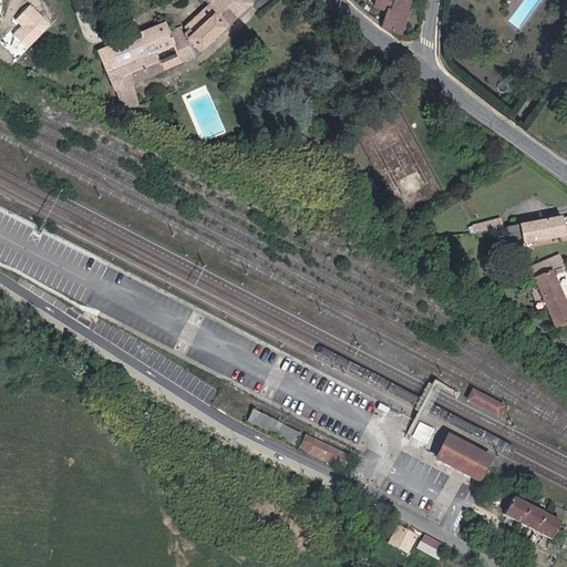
[(16,28),(28,41),(51,18),(38,4),(32,0),(31,0),(18,13),(24,19),(16,28)]
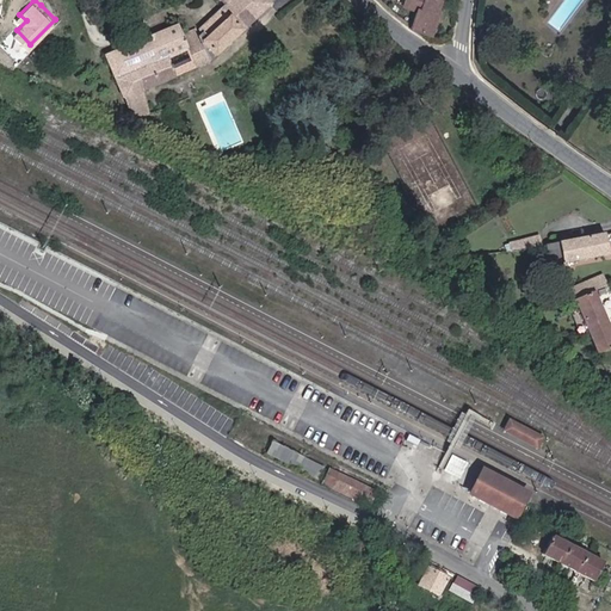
[(270,0),(226,0),(227,1),(208,22),(210,26),(207,29),(204,28),(201,20),(189,25),(186,20),(116,51),(146,117),(149,113),(148,110),(159,110),(149,86),(220,56),(272,1),(270,0)]
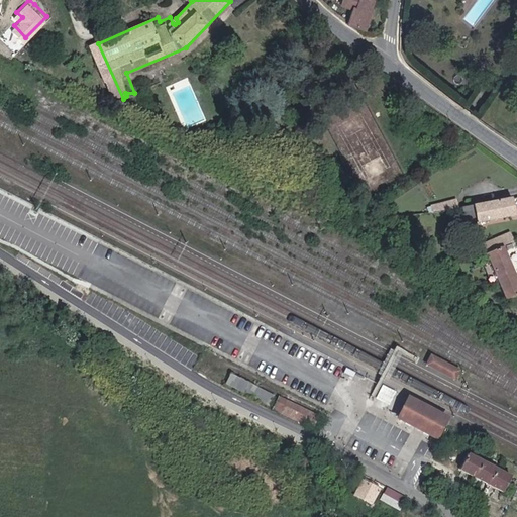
[(364,30),(374,0),(353,0),(351,7),(345,23),(354,27),(364,30)]
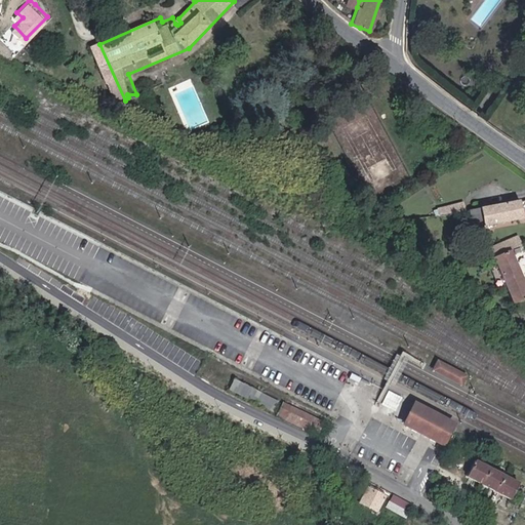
[(486,207),(488,224),(524,217),(524,201),(524,200),(486,207)]
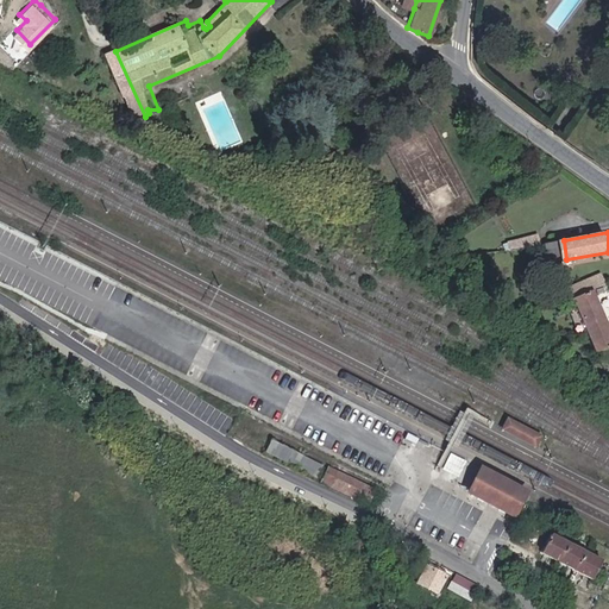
[(508,240),(510,250),(541,243),(540,233),(508,240)]
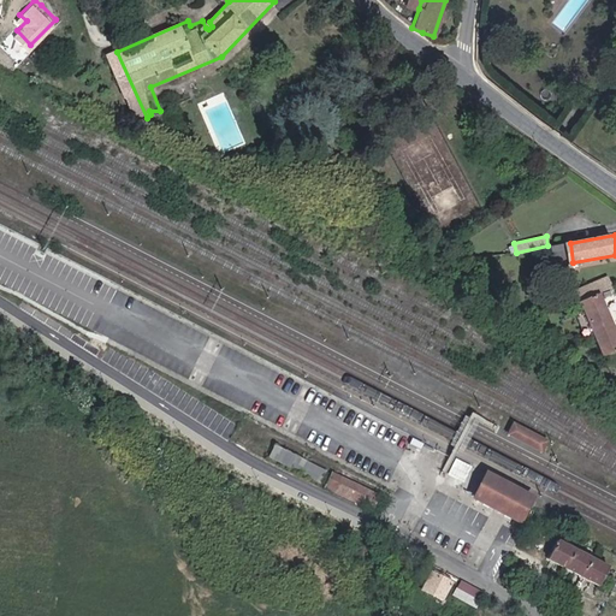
[(560,265),(573,262),(570,243),(549,246),(551,253),(557,254),(560,265)]
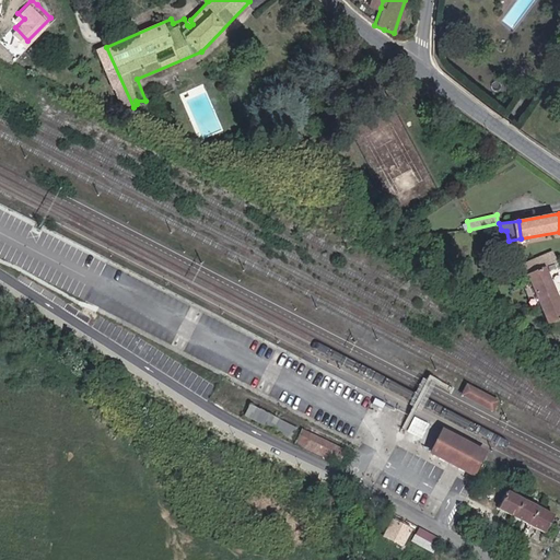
[(532,273),(556,264),(559,261),(559,253),(557,247),(543,252),(539,243),(522,249),(532,273)]
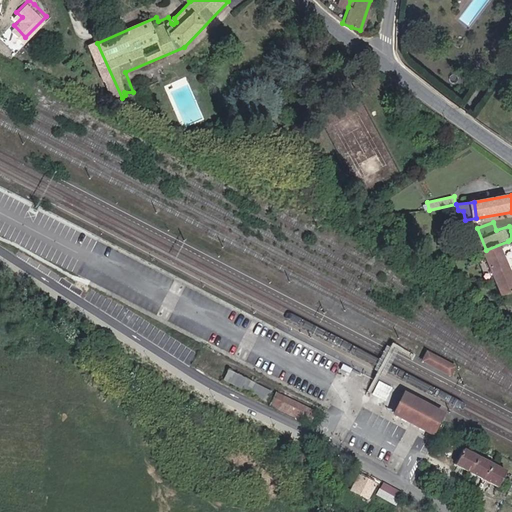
[(499,283),(504,296),(511,292),(511,250),(508,241),(486,250),(499,283)]
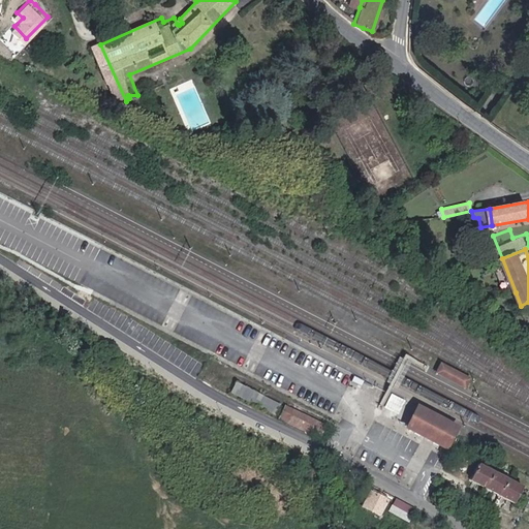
[(472,379),(440,364),(435,375),(466,391),(472,379)]
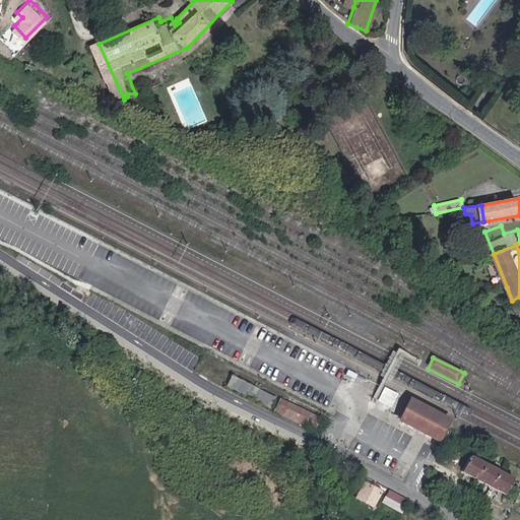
[(280,396),(239,374),(234,384),(275,405),(280,396)]
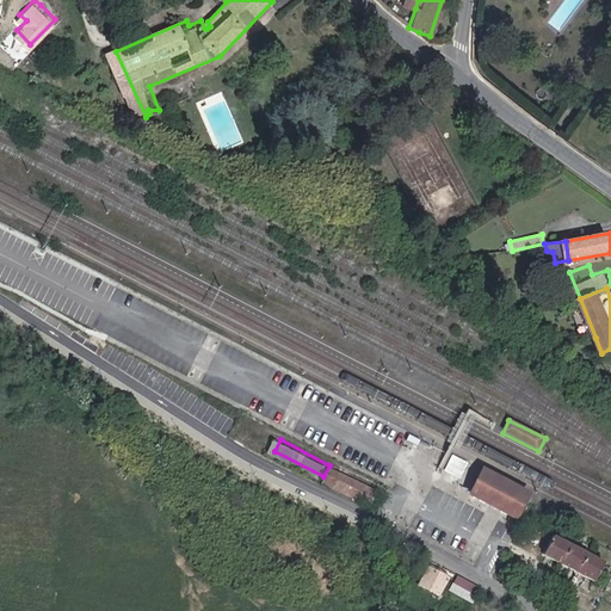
[(452,455),(449,464),(466,473),(470,464),(452,455)]
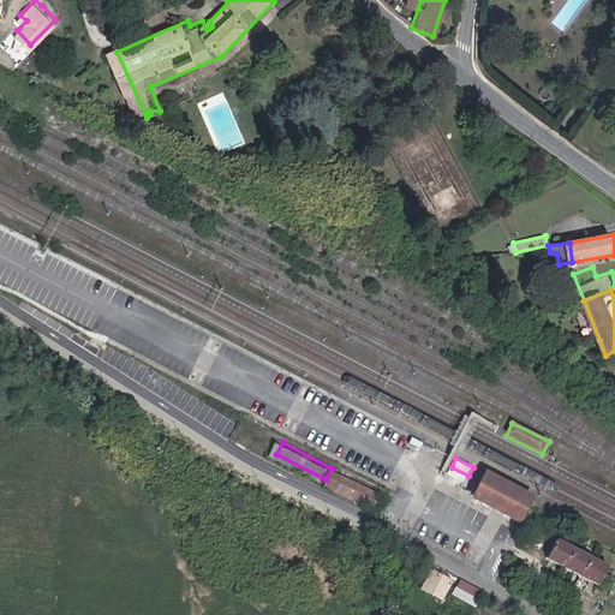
[(471,501),(519,527),(536,497),(485,473),(471,501)]
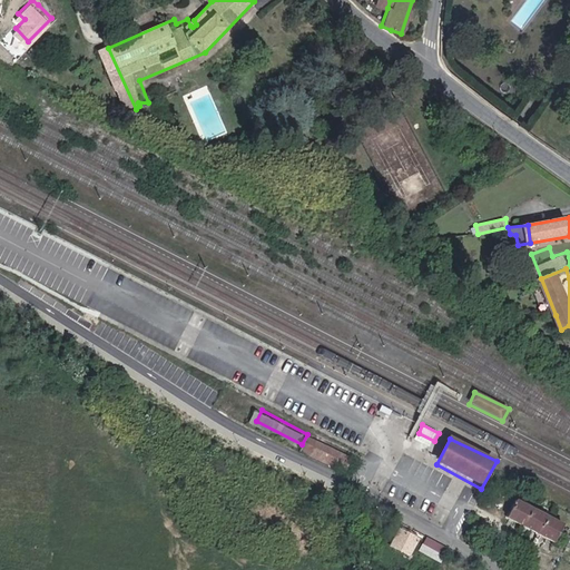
[(356,458),(314,440),(308,451),(351,469),(356,458)]
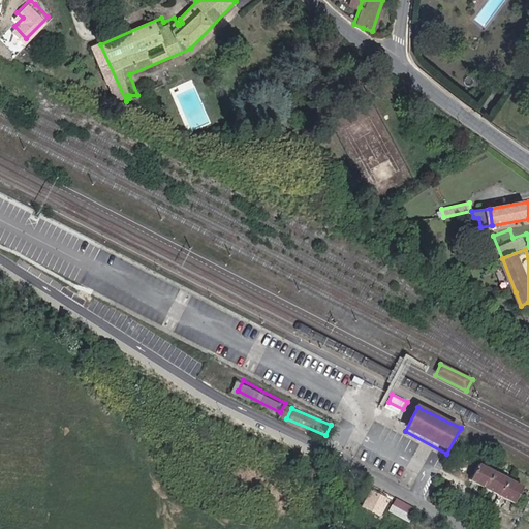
[(525,489),(479,465),(470,485),(515,508),(525,489)]
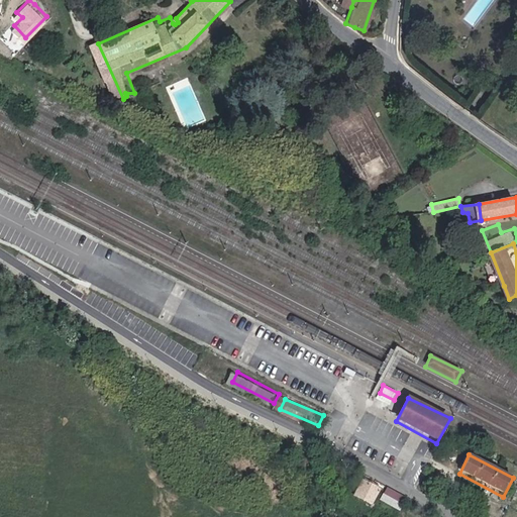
[(384,488),(365,478),(353,498),(373,509),(378,500),(400,513),(407,500),(384,488)]
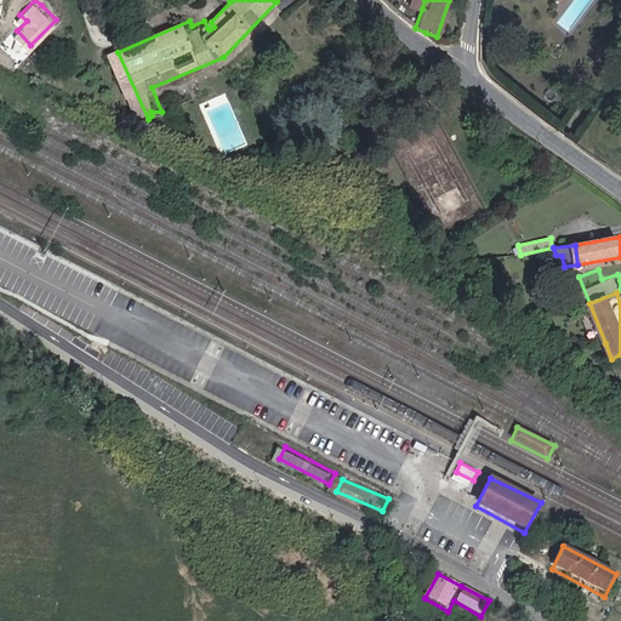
All buildings are outlined.
